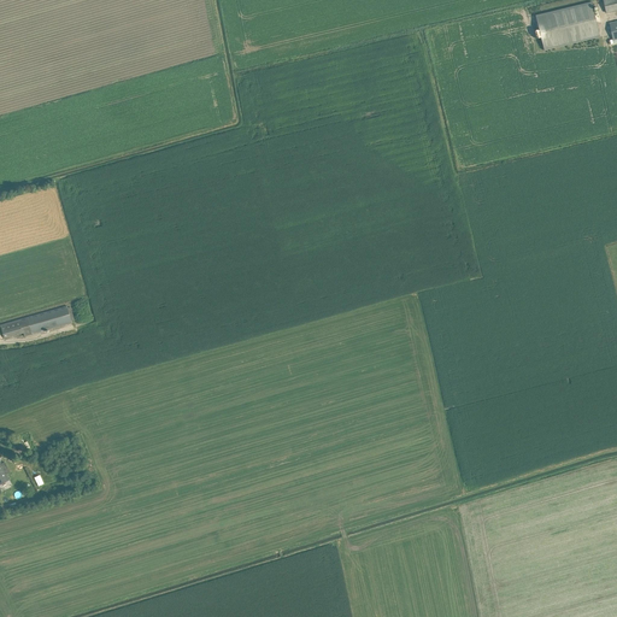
[(616,0),(603,0),(606,13),(616,10),(616,0)]
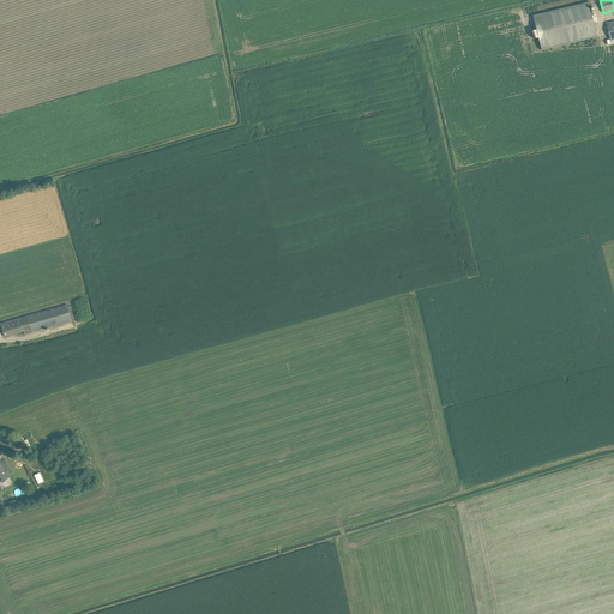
[(542,50),(597,37),(589,1),(534,14),(536,29),(531,30),(534,38),(539,37),(542,50)]
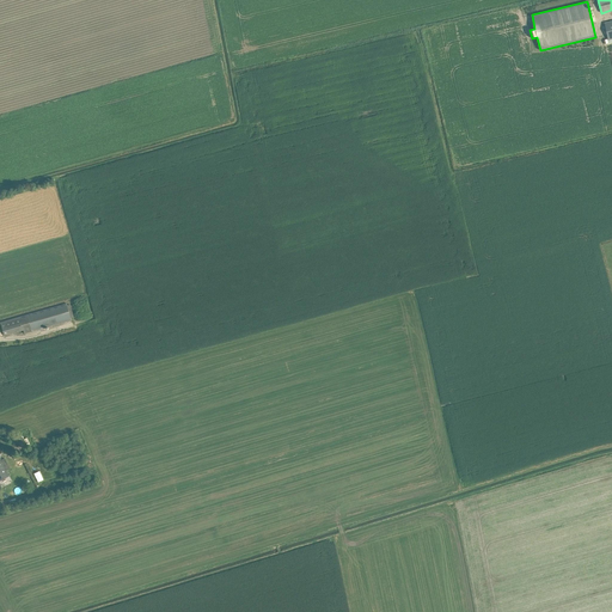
[(24,334),(32,331),(72,320),(67,304),(0,322),(5,336),(24,330),(24,334)]
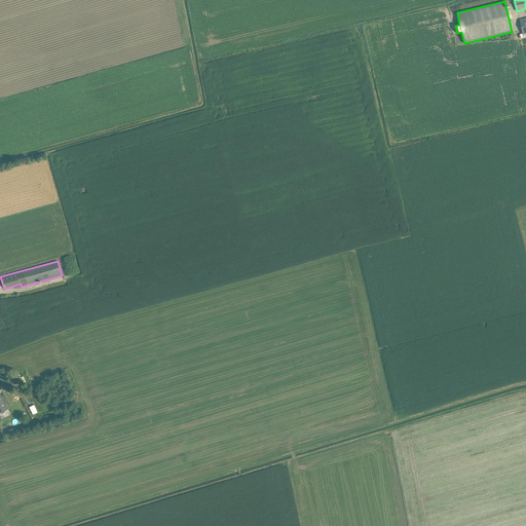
[(8,391),(24,384),(26,383),(23,376),(21,377),(5,383),(8,391)]
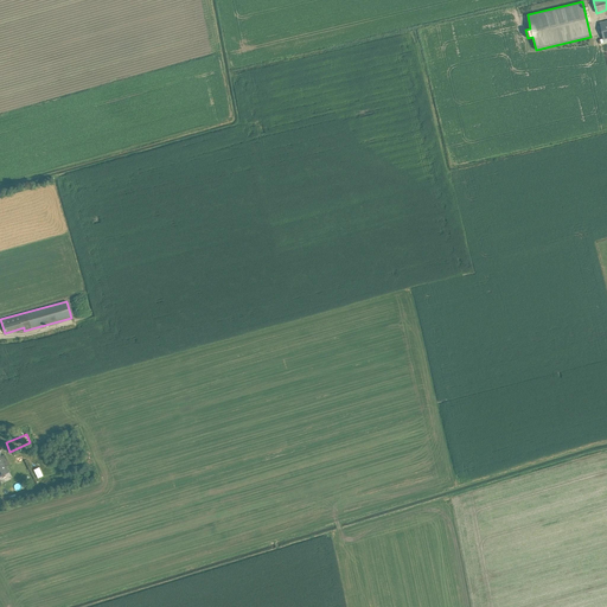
[(0,477),(10,472),(0,452),(0,477)]
